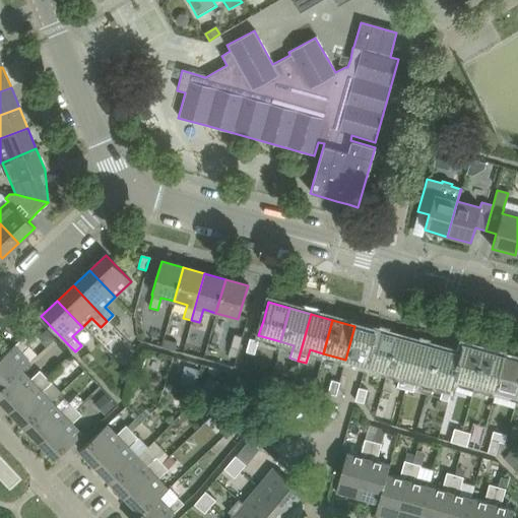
[(345,360),(365,365),(374,331),(354,326),(345,360)]
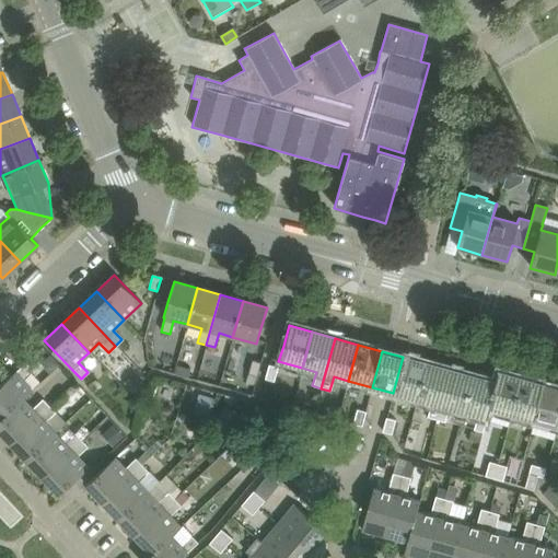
[(58,365),(49,357),(44,361),(44,369),(48,373),(58,365)]
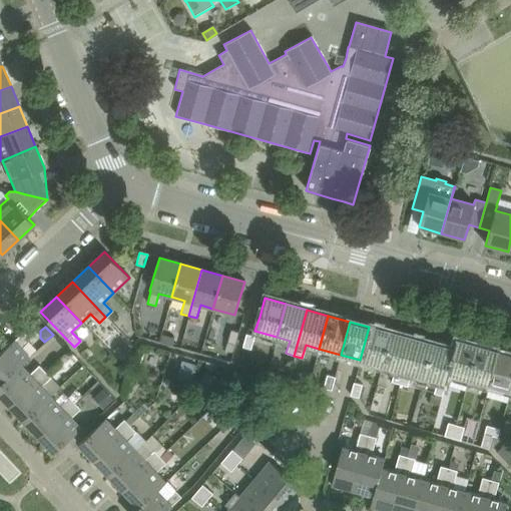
[(369,327),(360,360),(381,366),(391,333),(369,327)]
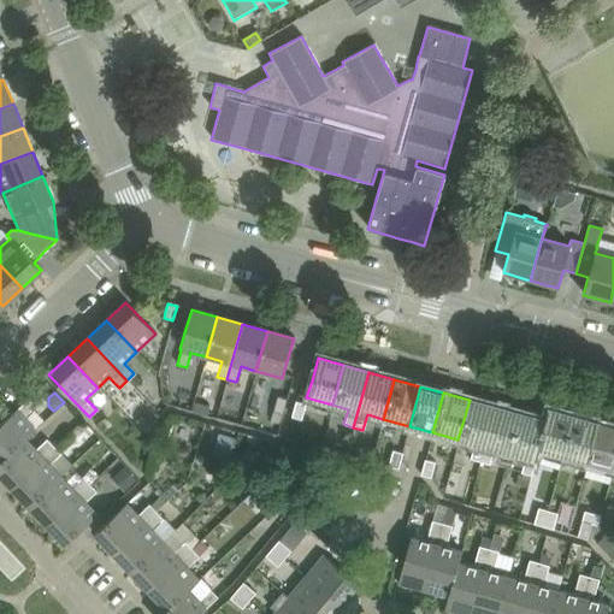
[(271,413),(282,415),(287,400),(275,396),(271,413)]
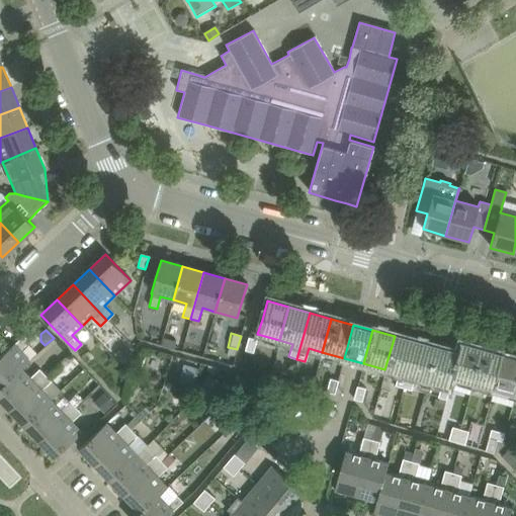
[(0,383),(2,385),(28,360),(19,350),(29,342),(23,336),(0,357),(0,383)]
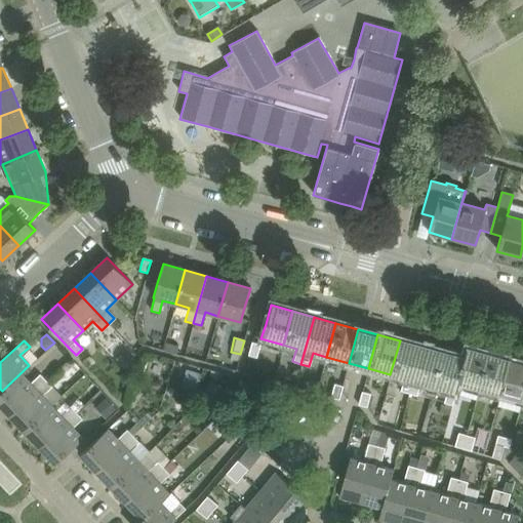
[(400,340),(390,374),(403,378),(400,391),(408,394),(420,347),(400,340)]
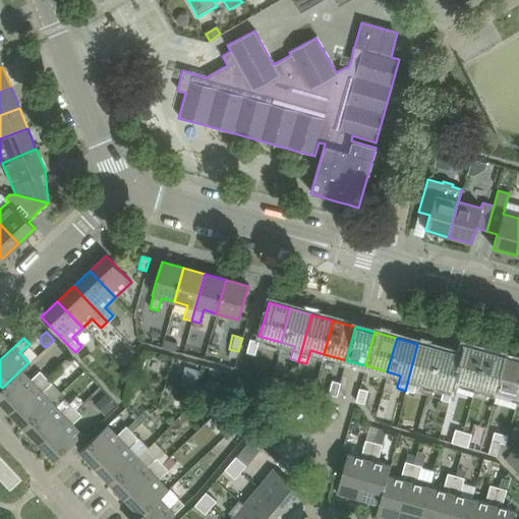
[(254,356),(257,342),(248,340),(244,353),(254,356)]
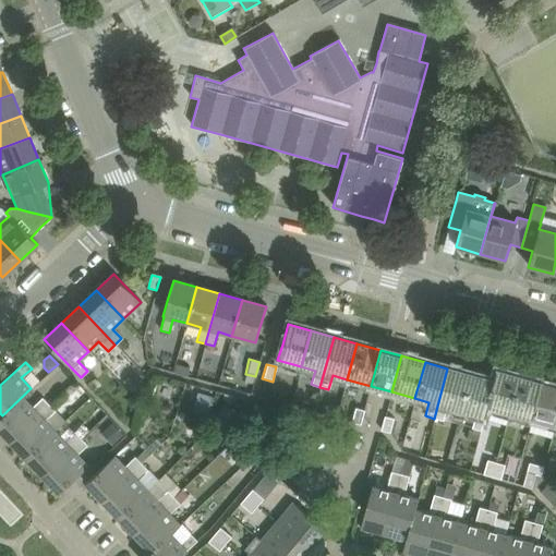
[(189,369),(176,365),(173,373),(186,377),(189,369)]
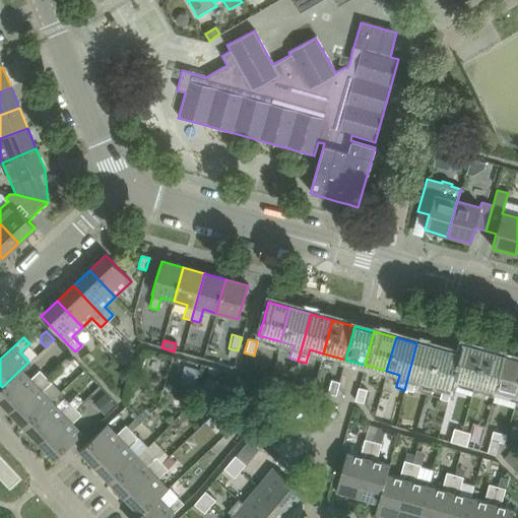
[(429,383),(439,349),(416,343),(404,390),(412,392),(415,379),(429,383)]
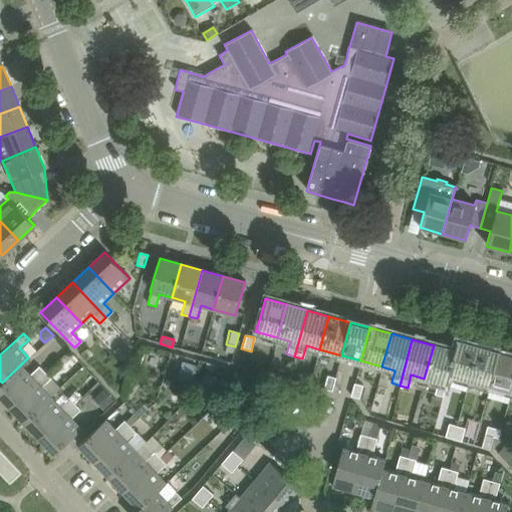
[(469,380),(478,347),(456,341),(454,350),(447,374),(449,374),(469,380)]
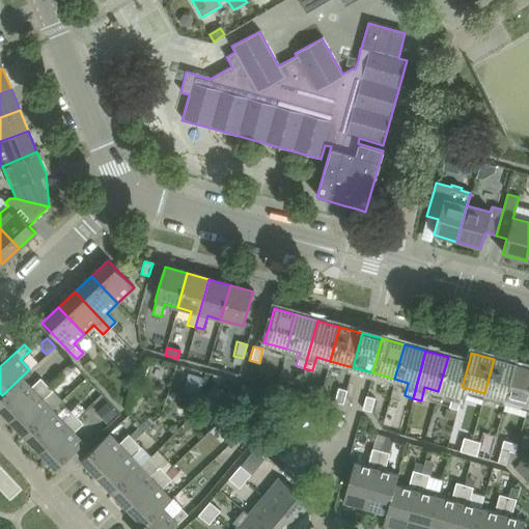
[(128,373),(136,367),(136,366),(127,355),(116,364),(127,376),(127,374),(128,373)]
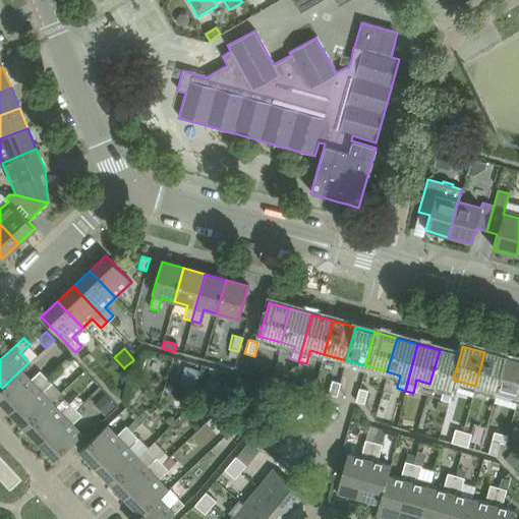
[(440,350),(429,384),(444,387),(440,400),(448,402),(452,390),(455,380),(453,380),(460,355),(440,350)]
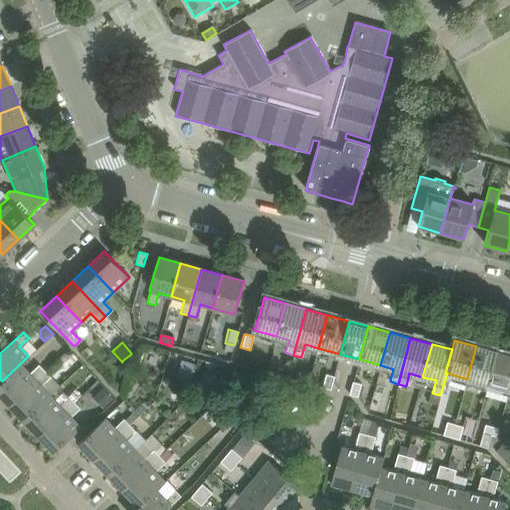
[(476,346),(467,379),(487,385),(497,352),(476,346)]
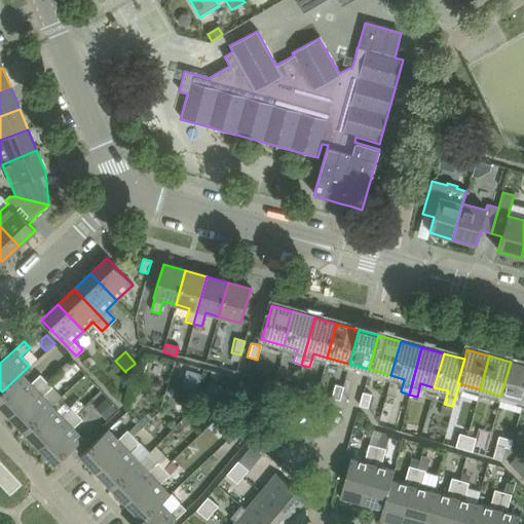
[(523,365),(511,362),(500,396),(522,401),(523,394),(523,365)]
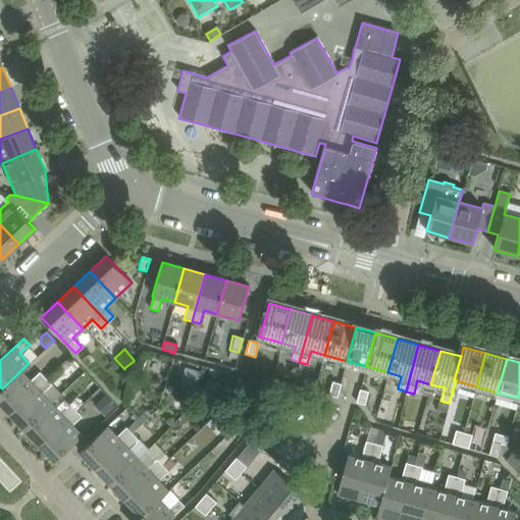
[(0,404),(8,413),(45,378),(39,372),(30,381),(20,372),(30,363),(29,363),(2,388),(0,390),(0,404)]
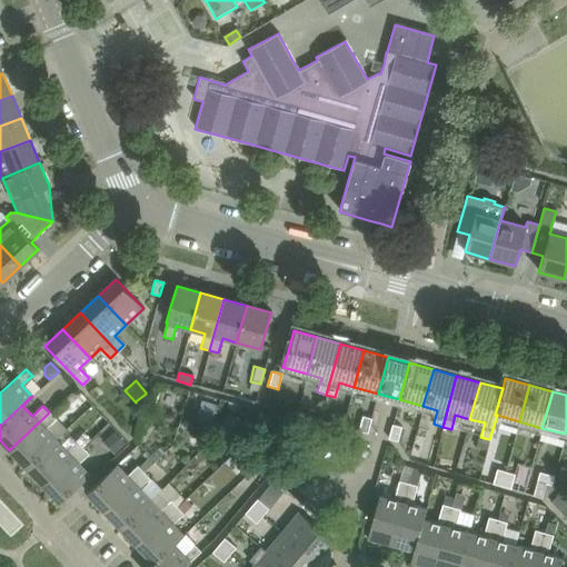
[(217,406),(200,401),(197,416),(212,420),(217,406)]
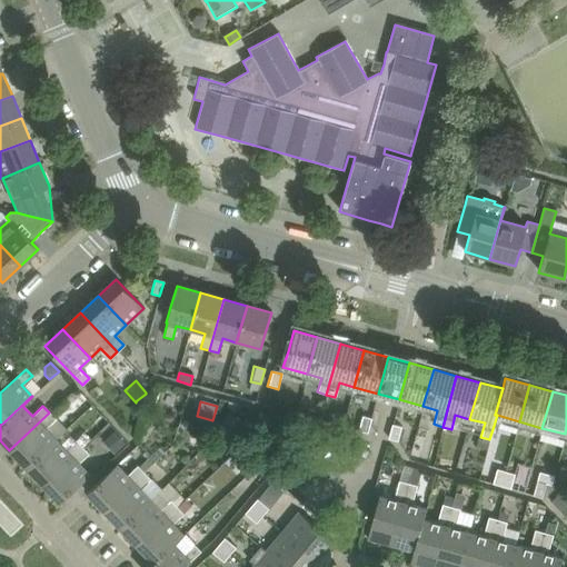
[(328,423),(342,426),(345,415),(331,411),(328,423)]
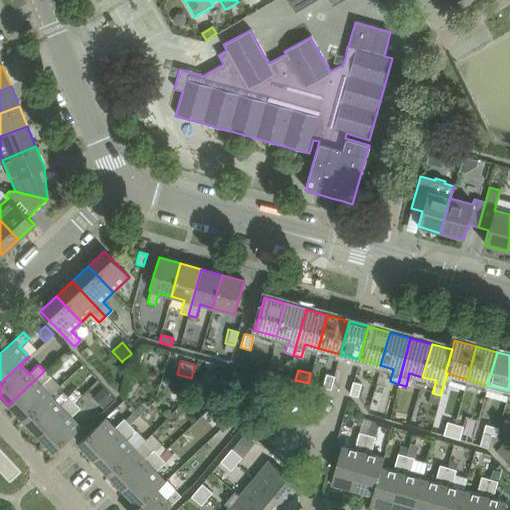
[(23,421),(50,396),(41,386),(50,378),(44,371),(8,405),(23,421)]
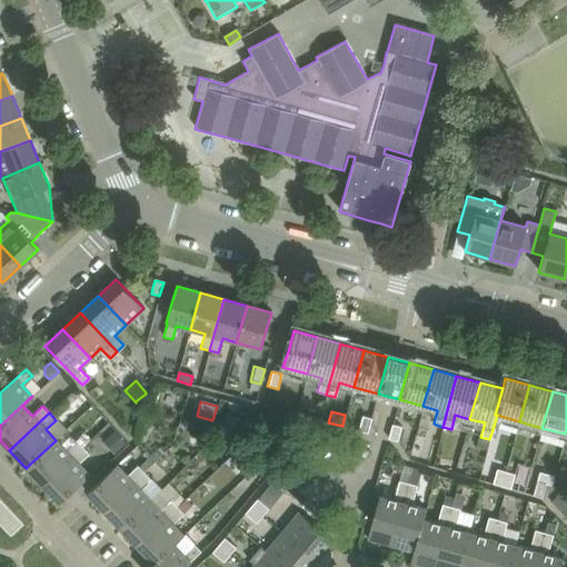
[(358,430),(367,433),(371,419),(361,417),(358,430)]
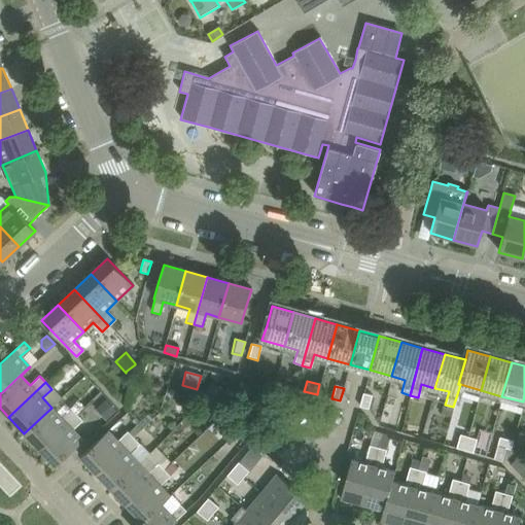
[(362,394),(359,407),(368,409),(372,396),(362,394)]
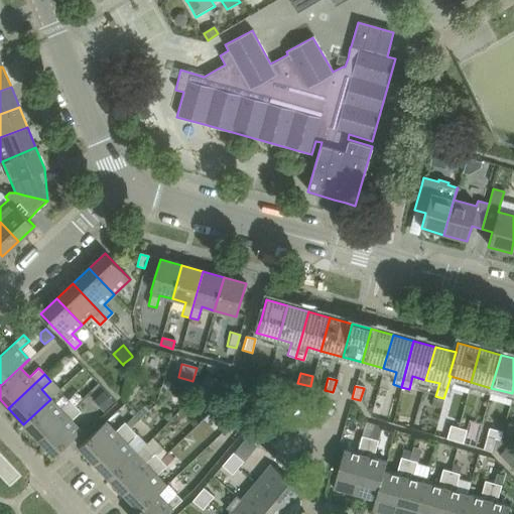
[(23,424),(38,440),(75,406),(59,390),(50,399),(23,424)]
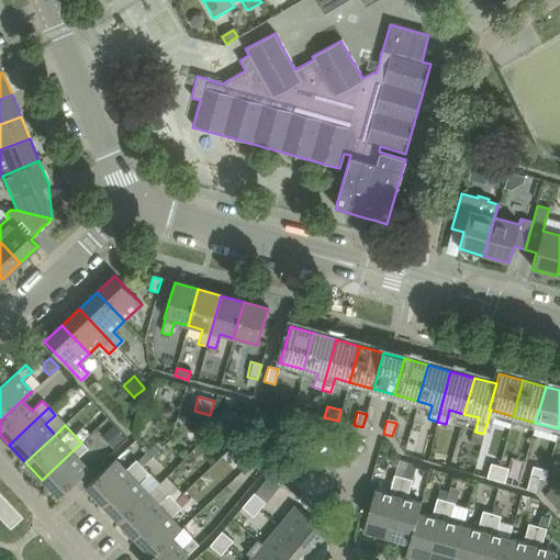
[(101,436),(112,449),(123,439),(112,426),(101,436)]
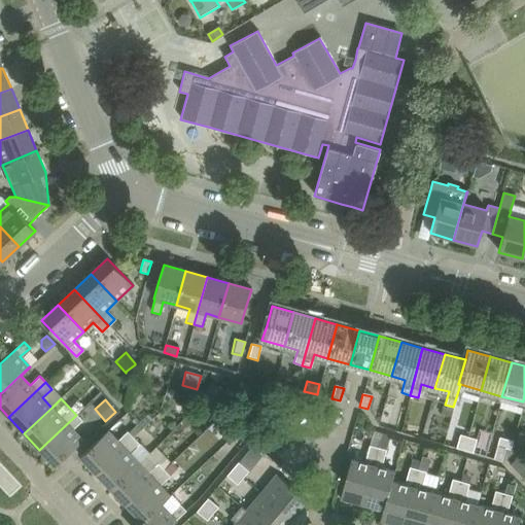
[(453,407),(445,405),(443,404),(440,415),(450,418),(453,407)]
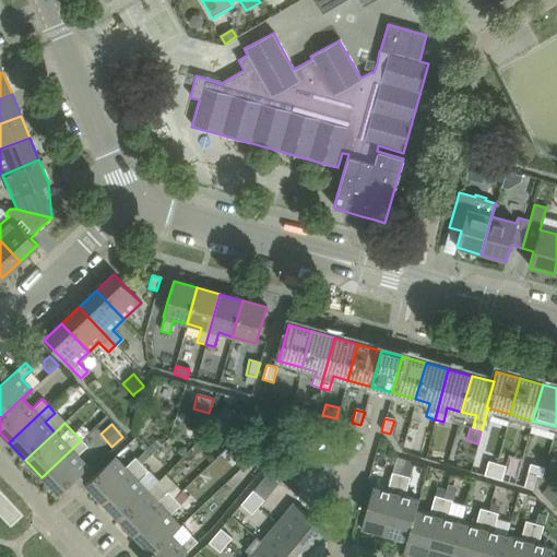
[(58,495),(74,480),(87,466),(76,455),(86,447),(81,440),(42,477),(58,495)]
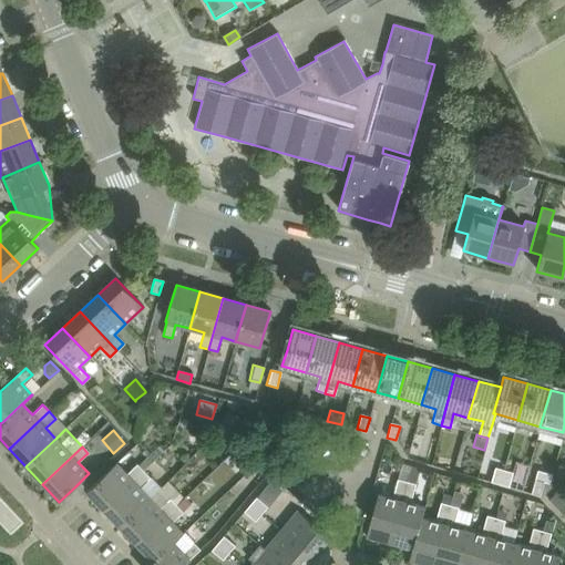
[(86,492),(102,510),(143,471),(136,464),(125,474),(115,464),(86,492)]
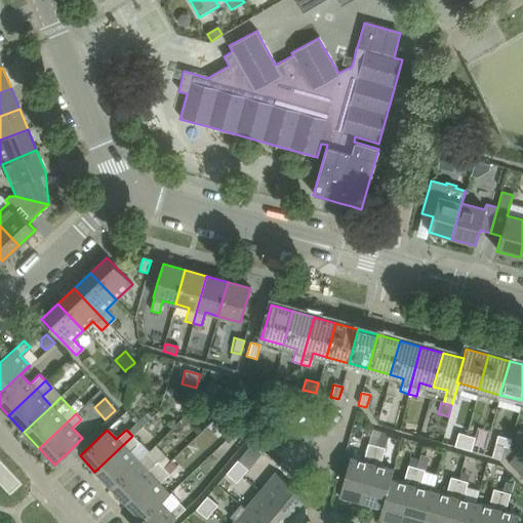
[(238,447),(244,440),(235,433),(230,439),(238,447)]
